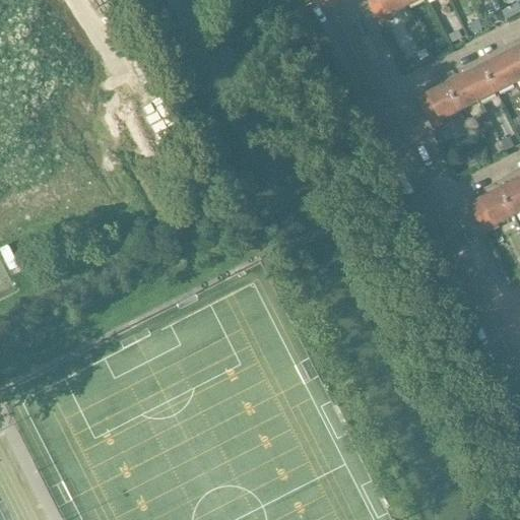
[(401,0),(367,0),(378,20),(405,6),(401,0)]
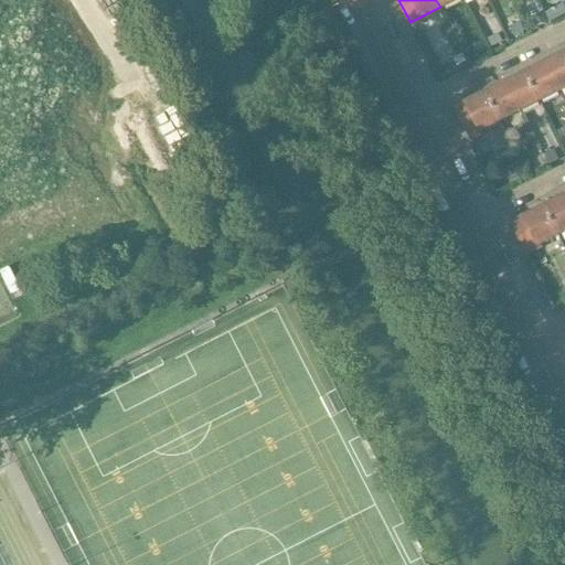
[(564,10),(562,4),(544,13),(550,22),(564,13),(564,10)]
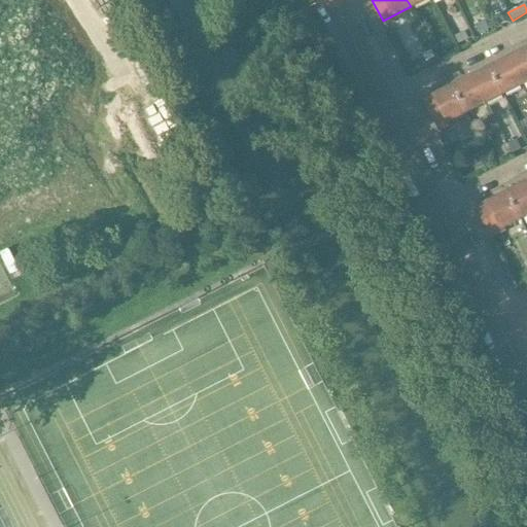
[(504,10),(494,15),(499,26),(510,21),(504,10)]
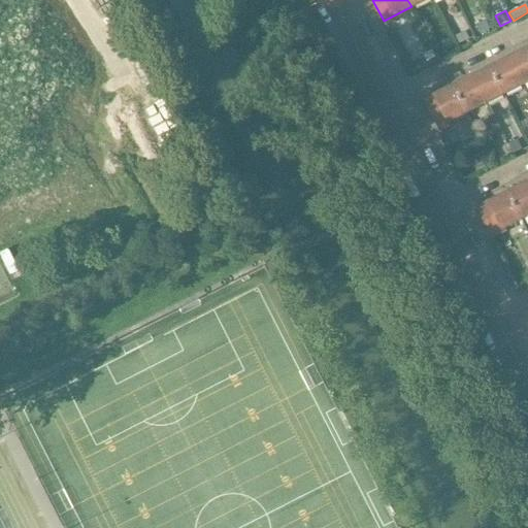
[(486,21),(475,26),(480,34),(490,29),(486,21)]
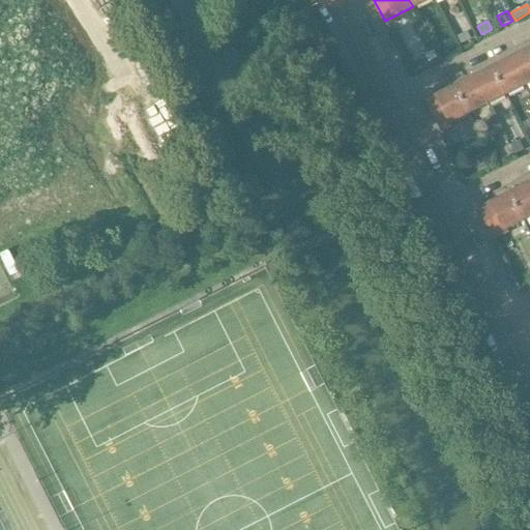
[(466,32),(457,37),(461,45),(470,39),(466,32)]
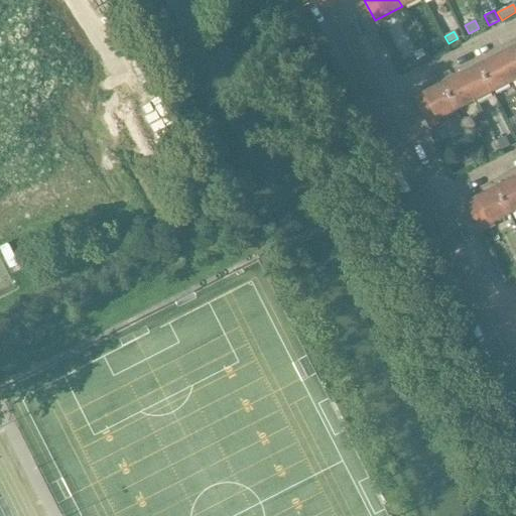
[(438,38),(430,42),(433,50),(442,46),(438,38)]
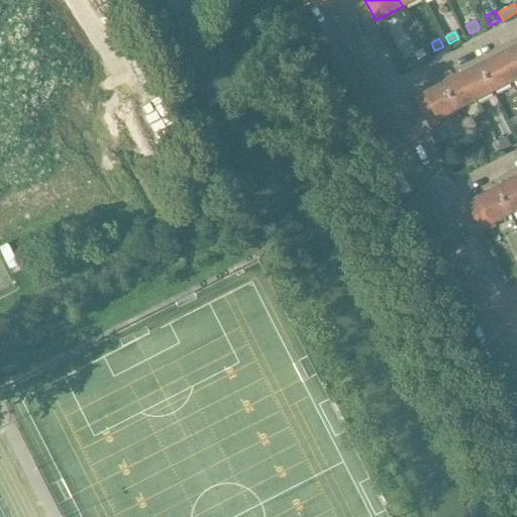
[(516,52),(515,48),(498,58),(510,83),(516,79),(516,52)]
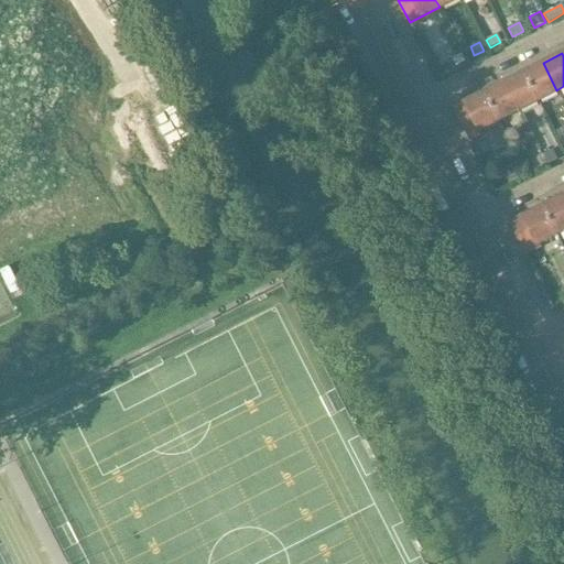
[(461,55),(452,60),(455,66),(464,62),(461,55)]
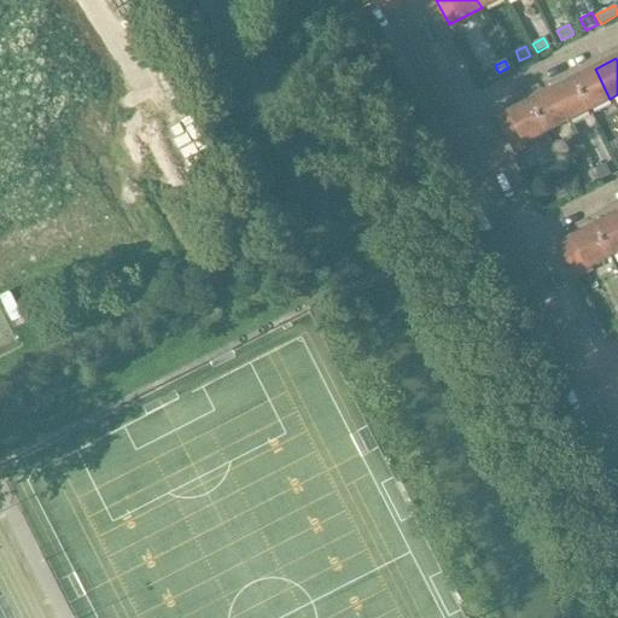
[(595,69),(573,80),(589,110),(610,99),(595,69)]
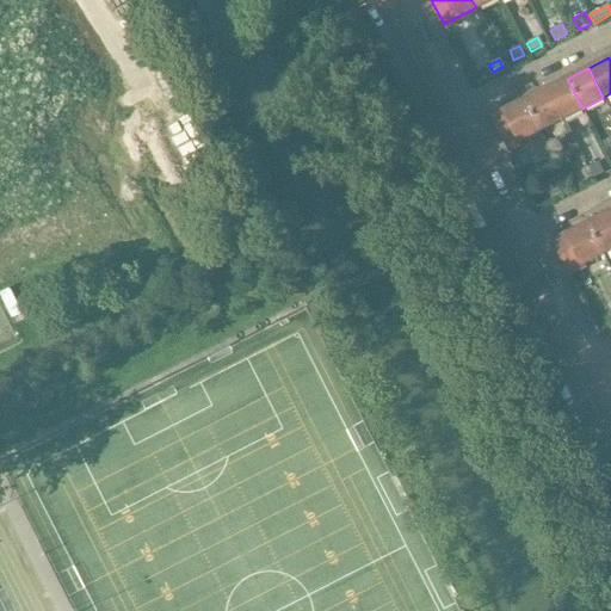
[(567,79),(545,90),(561,119),(582,109),(567,79)]
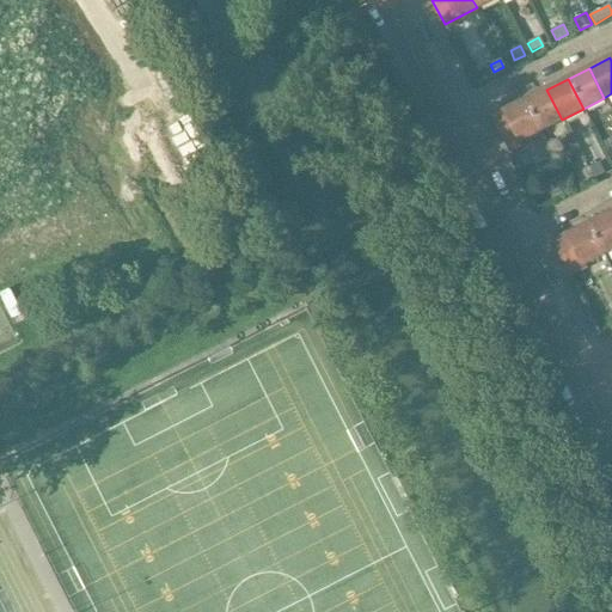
[(546,90),(524,101),(539,130),(562,120),(546,90)]
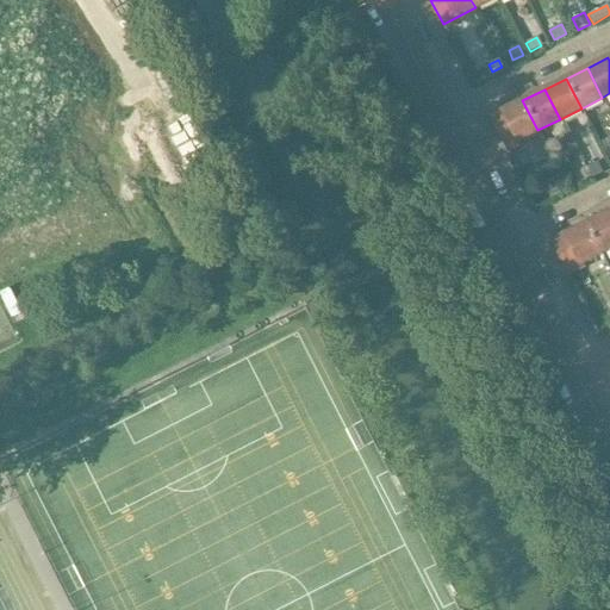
[(522,100),(491,117),(505,147),(537,130),(522,100)]
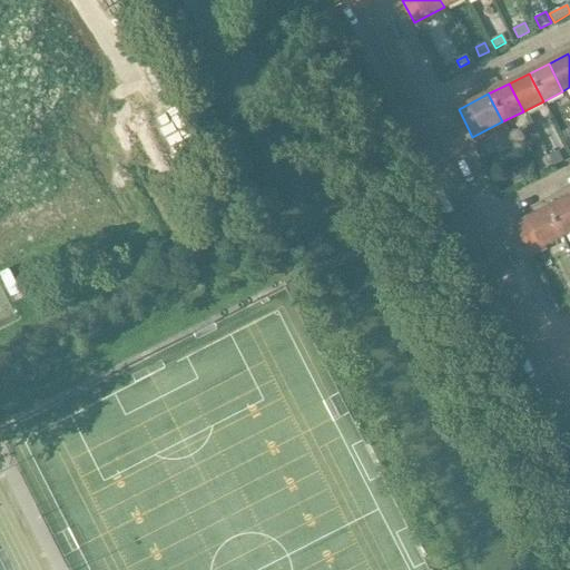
[(558,151),(548,156),(552,167),(563,161),(558,151)]
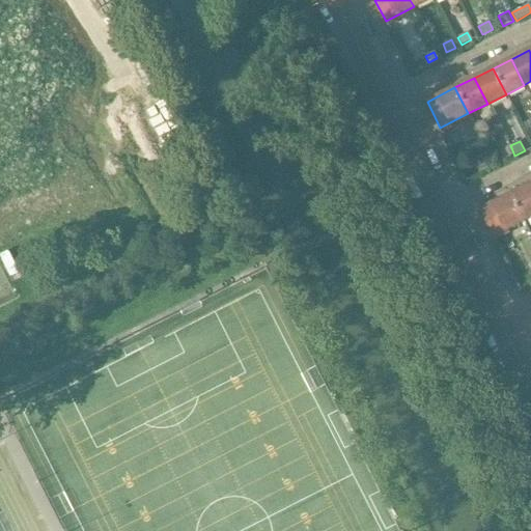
[(486,154),(474,160),(479,172),(493,166),(486,154)]
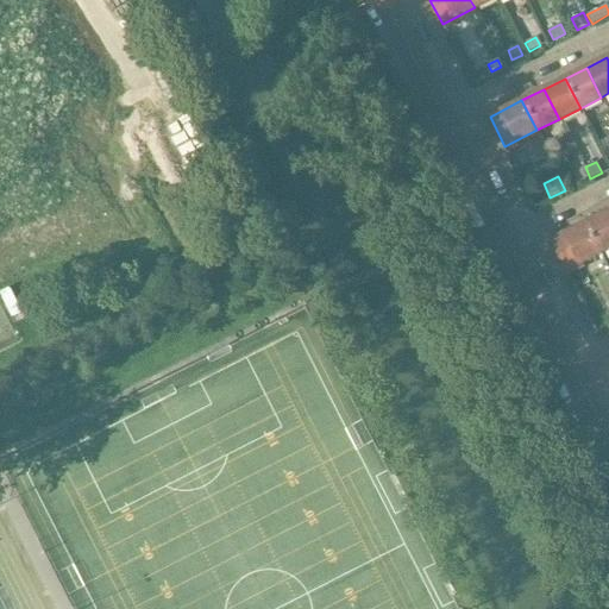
[(608,218),(606,212),(584,224),(598,253),(608,248),(608,218)]
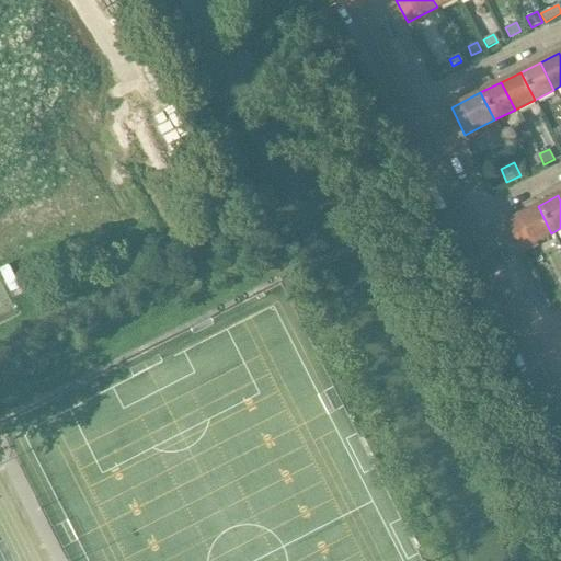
[(538,206),(506,221),(522,253),(548,240),(546,236),(551,233),(538,206)]
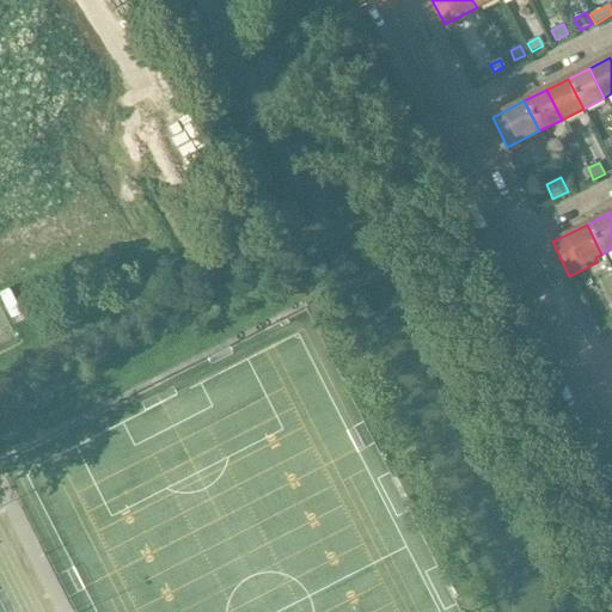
[(611,306),(593,317),(600,329),(611,323),(611,306)]
